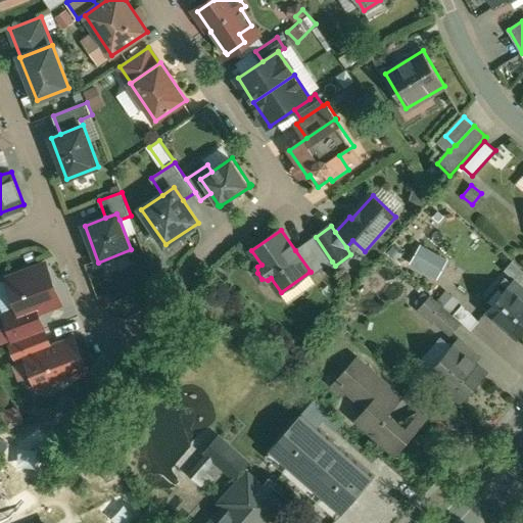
[(316,237),(295,250),(311,272),(310,272),(313,276),(332,262),(316,237)]
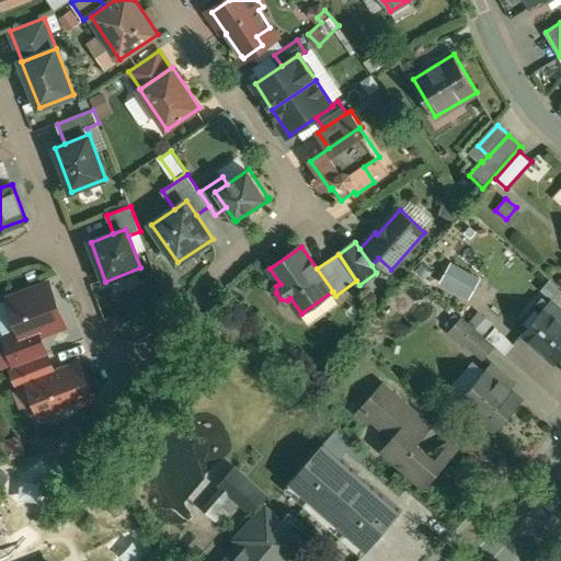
[(461,298),(474,277),(444,260),(432,282),(461,298)]
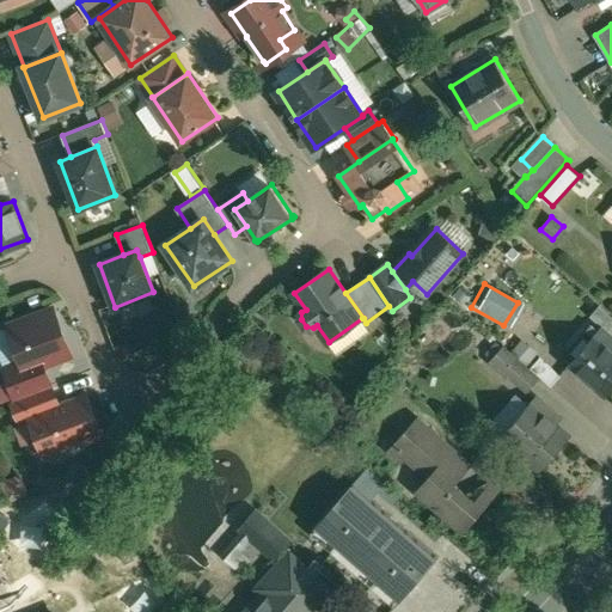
[(55,310),(10,326),(10,329),(7,335),(12,347),(18,349),(23,361),(26,372),(44,365),(72,354),(55,310)]
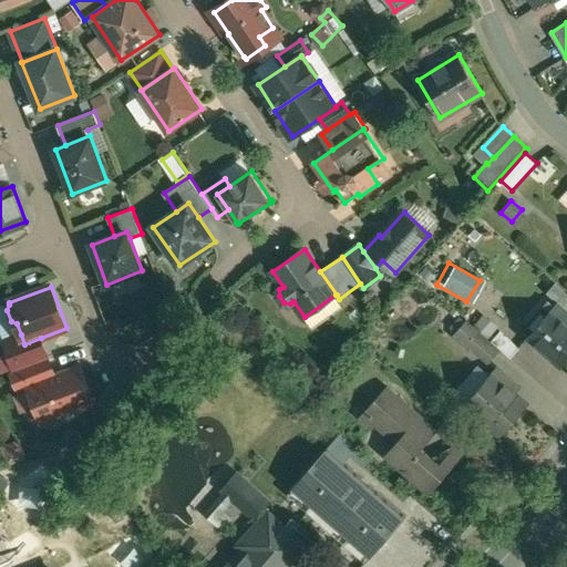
[(566,312),(558,305),(528,337),(562,367),(566,360),(566,312)]
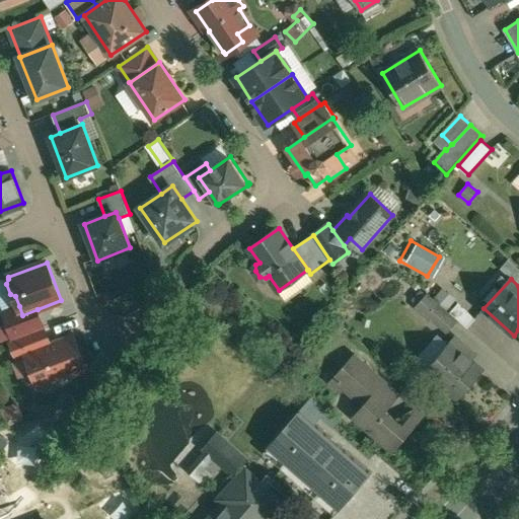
[(457,321),(427,295),(418,305),(448,332),(457,321)]
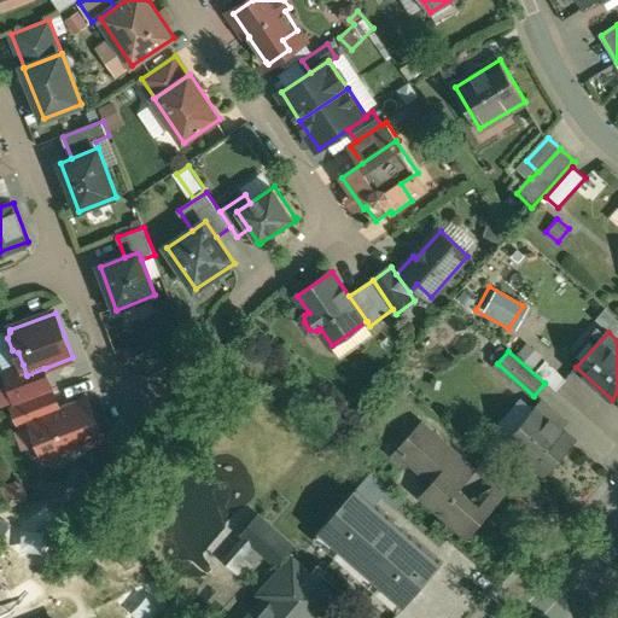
[(567,379),(547,361),(537,372),(558,390),(567,379)]
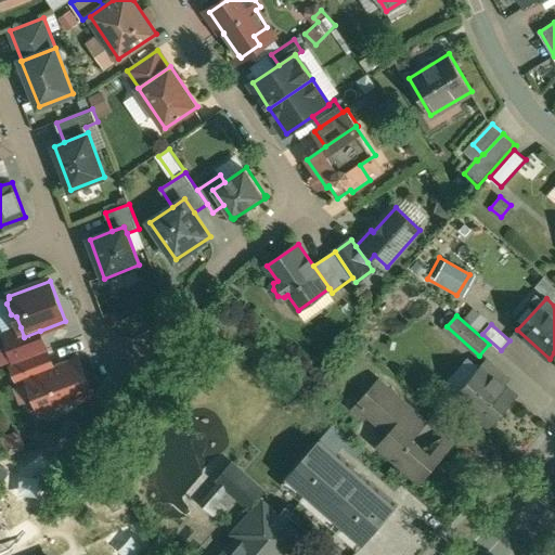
[(21,327),(4,333),(15,363),(48,350),(40,331),(24,337),(21,327)]
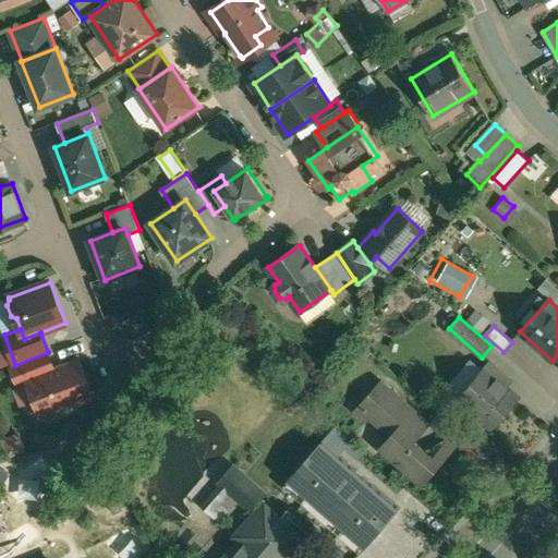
[(15,365),(12,366),(20,385),(28,381),(28,380),(56,371),(48,352),(15,365)]
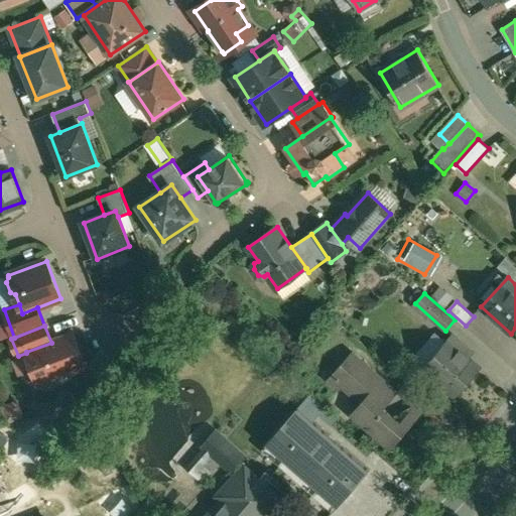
[(51,343),(26,352),(26,353),(38,384),(56,377),(58,383),(74,377),(71,372),(87,366),(75,334),(51,343)]
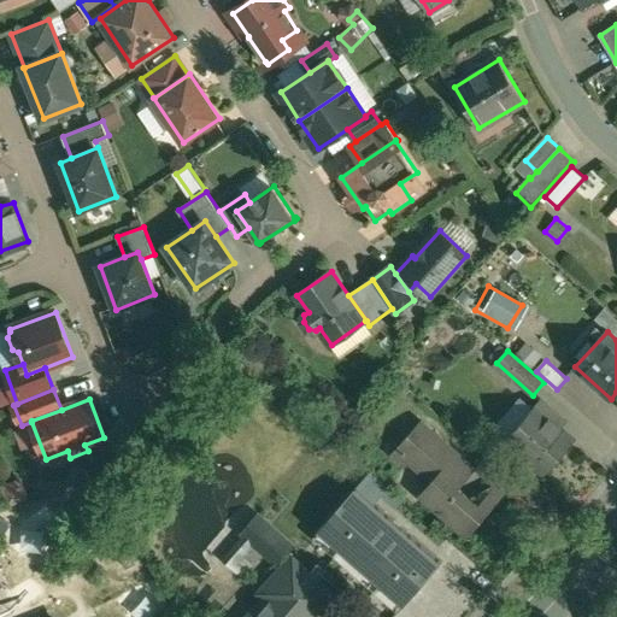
[(541,400),(506,440),(527,458),(528,457),(546,472),(574,441),(552,421),(557,415),(541,400)]
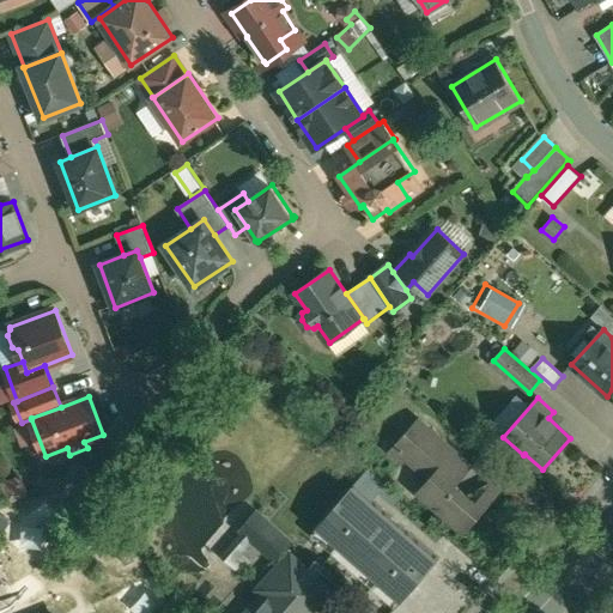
[(485,510),(449,478),(466,459),(420,418),(390,451),(405,463),(408,459),(435,483),(423,496),(465,533),(485,510)]
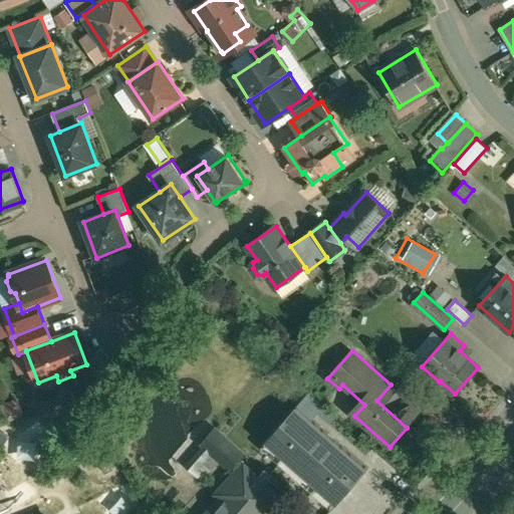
[(430,403),(405,381),(397,391),(421,412),(430,403)]
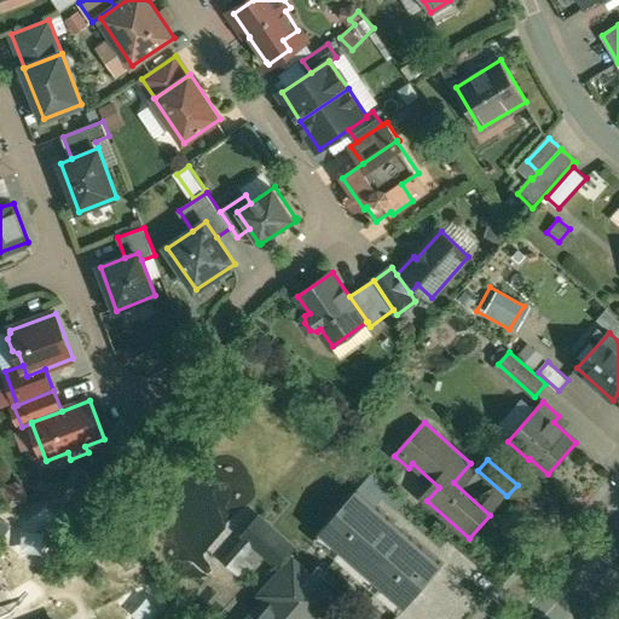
[(357,490),(318,533),(403,608),(441,565),(357,490)]
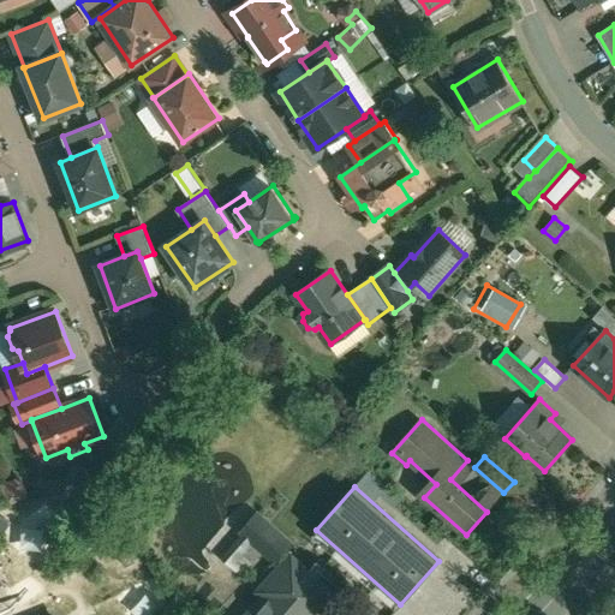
[(256,515),(242,531),(274,560),(288,544),(256,515)]
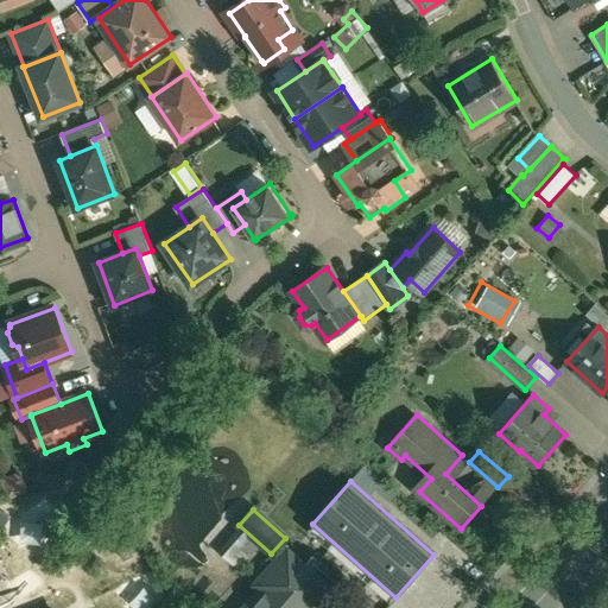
[(266,589),(248,607),(309,607),(330,586),(291,550),(260,584),(266,589)]
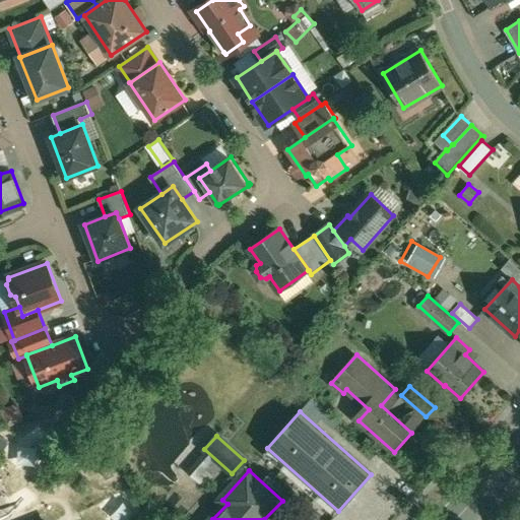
[(161,519),(152,511),(146,519),(147,519),(161,519)]
